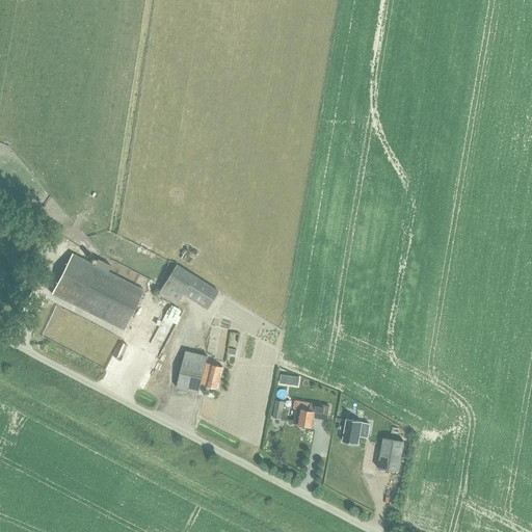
[(143,291),(107,272),(110,267),(97,261),(95,266),(72,255),(51,294),(123,330),(143,291)]
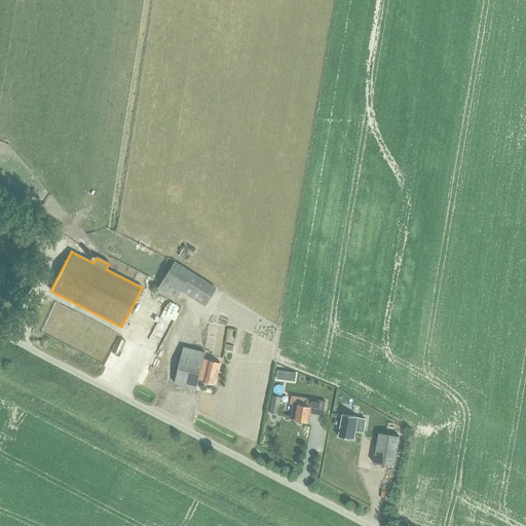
[(0,274),(1,275),(8,261),(0,257),(0,274)]
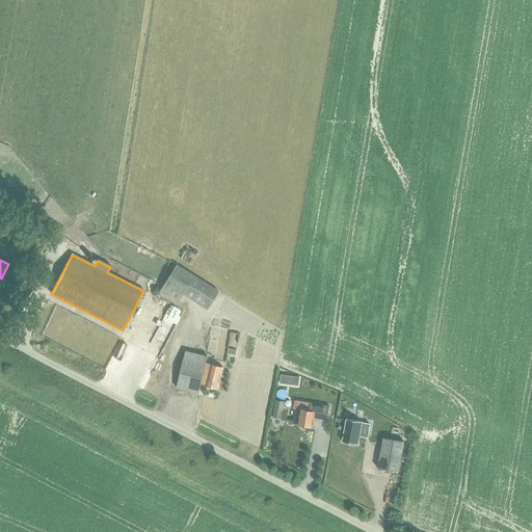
[(182,294),(200,304),(208,310),(218,292),(175,265),(159,291),(177,302),(182,294)]
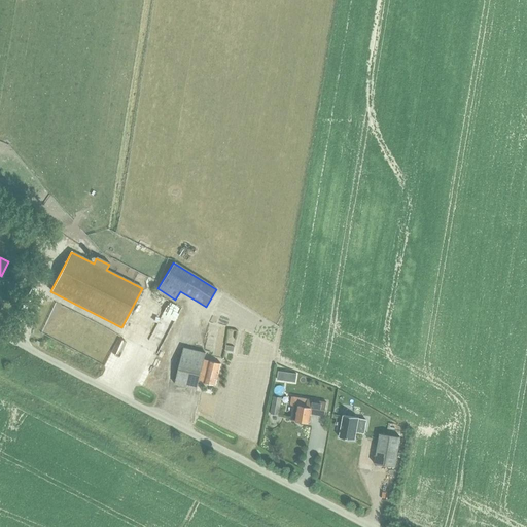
[(143,321),(150,305),(140,301),(133,317),(143,321)]
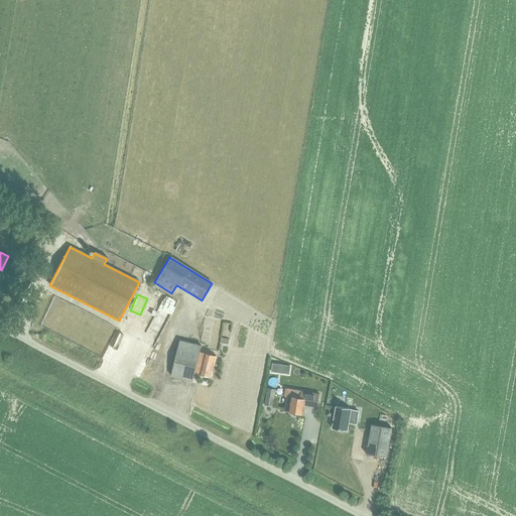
[(172,310),(176,301),(166,298),(163,307),(172,310)]
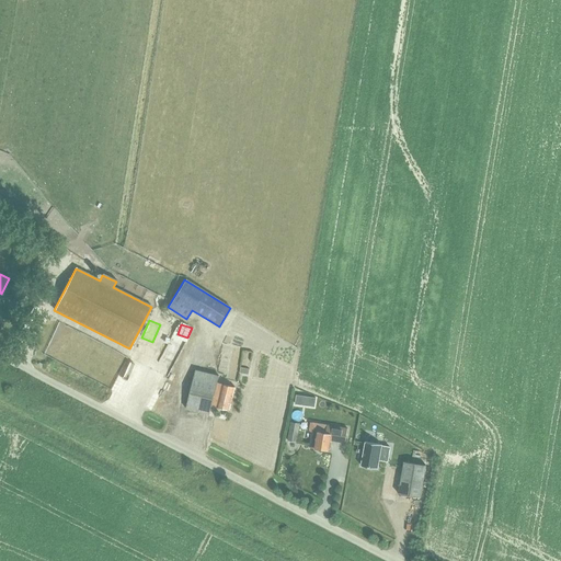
[(235,388),(221,385),(216,384),(218,376),(192,370),(182,409),(208,414),(210,407),(228,411),(235,388)]
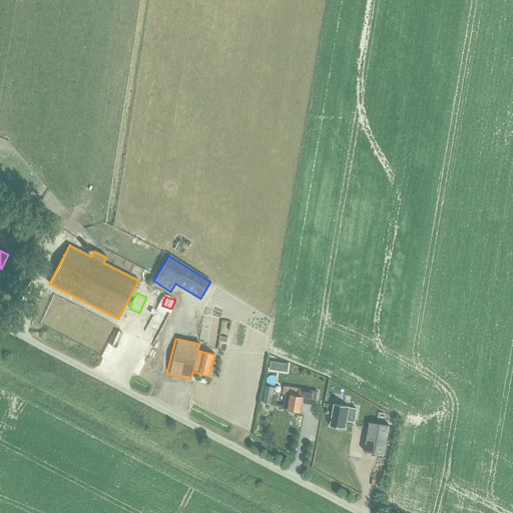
[(274,358),(272,367),(290,370),(292,360),(274,358)]
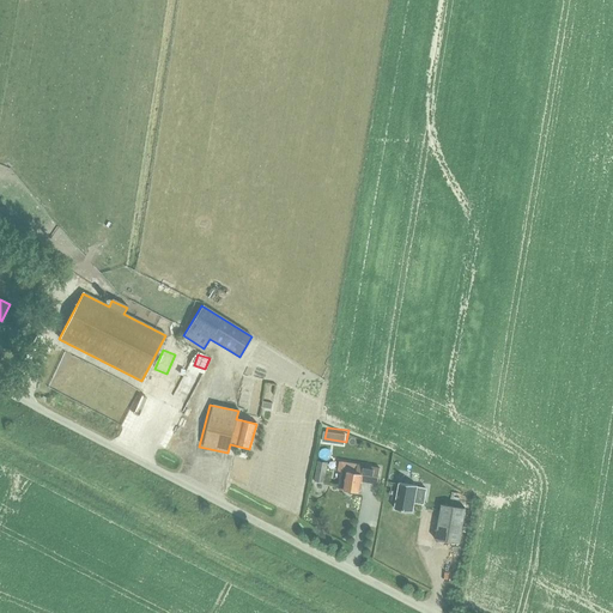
[(332,456),(334,447),(323,444),(321,455),(332,456)]
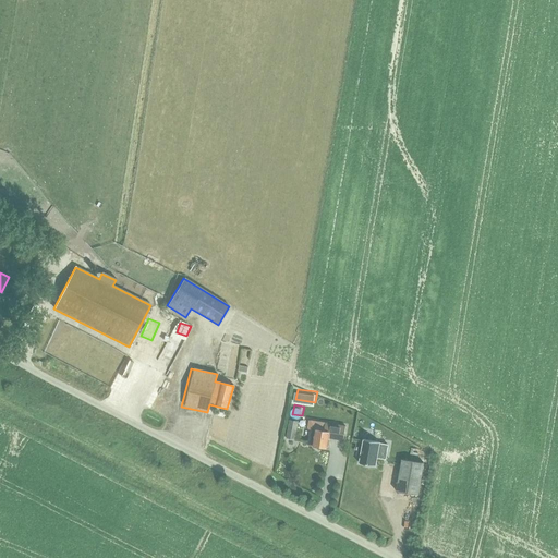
[(287,438),(294,439),(298,422),(289,420),(287,438)]
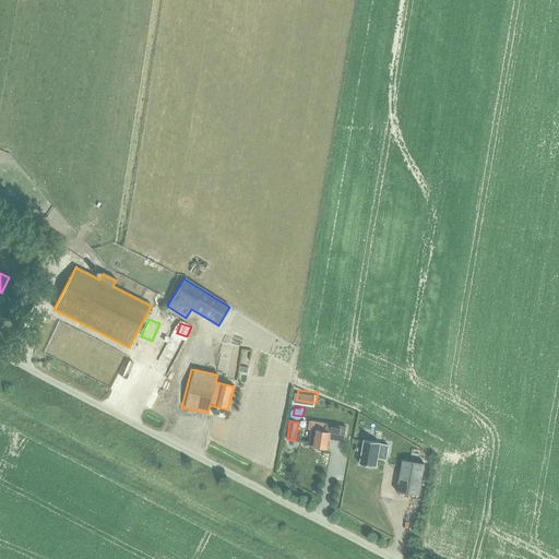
[(343,441),(346,427),(325,424),(324,431),(311,429),(308,445),(326,449),(328,438),(343,441)]
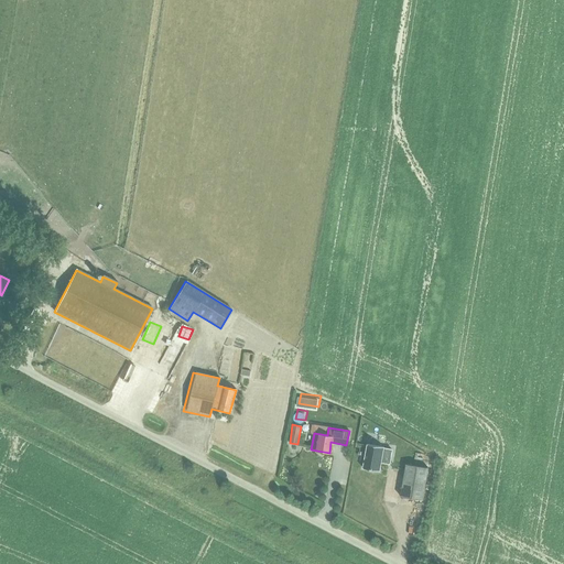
[(392,449),(383,448),(383,447),(368,444),(364,468),(379,472),(381,463),(390,464),(392,449)]
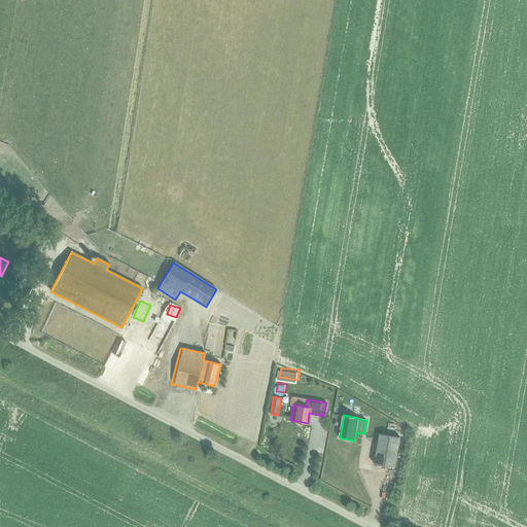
[(375,464),(394,467),(400,437),(380,433),(375,464)]
